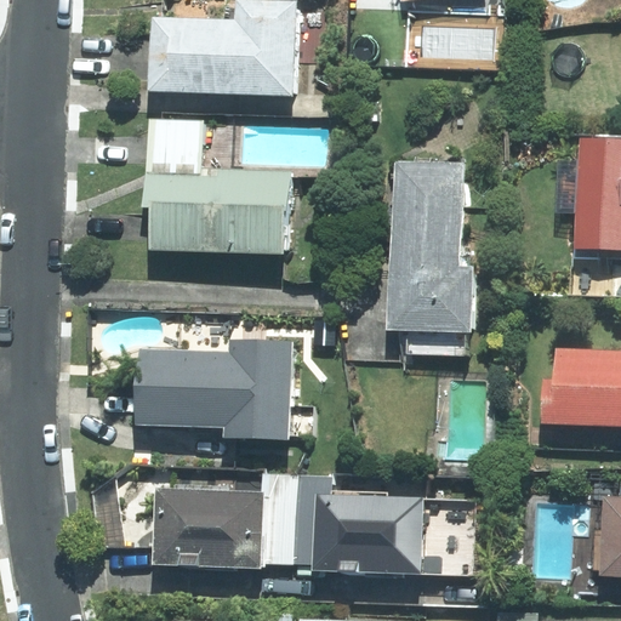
[(292,95),(296,3),(238,0),(237,21),(154,18),(151,89),(292,95)]
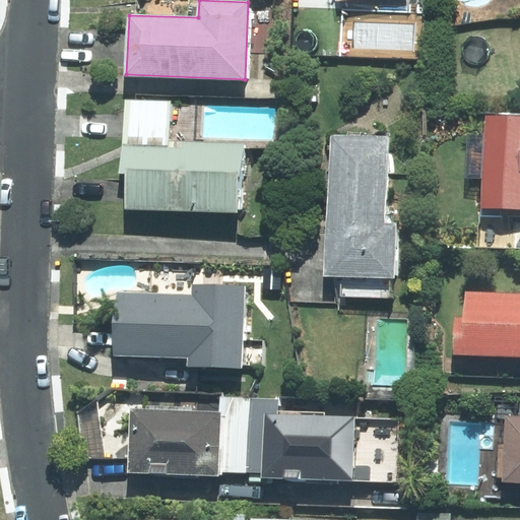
[(124,99),(122,138),(169,140),(171,101),(124,99)]
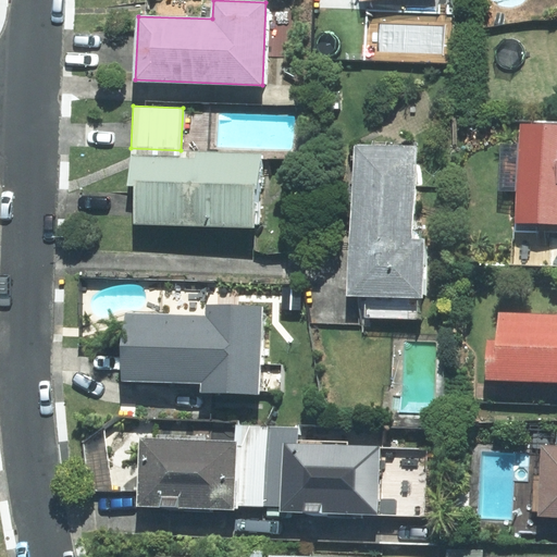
[(556,125),(520,124),(519,144),(500,144),(498,190),(517,190),(516,231),(556,233),(556,125)]
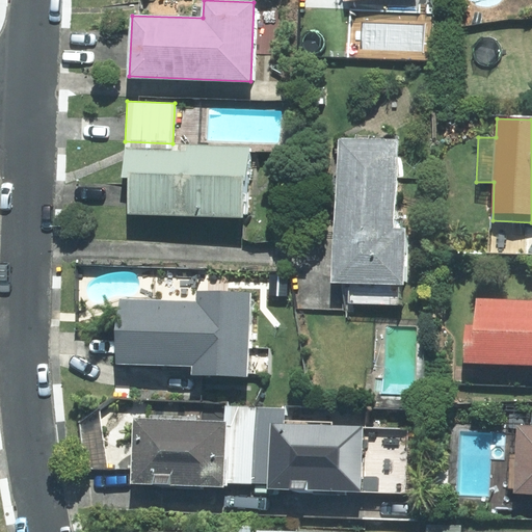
[(393,229),(396,141),(339,139),(334,280),(350,281),(349,303),(398,304),(398,285),(403,285),(405,230),(393,229)]
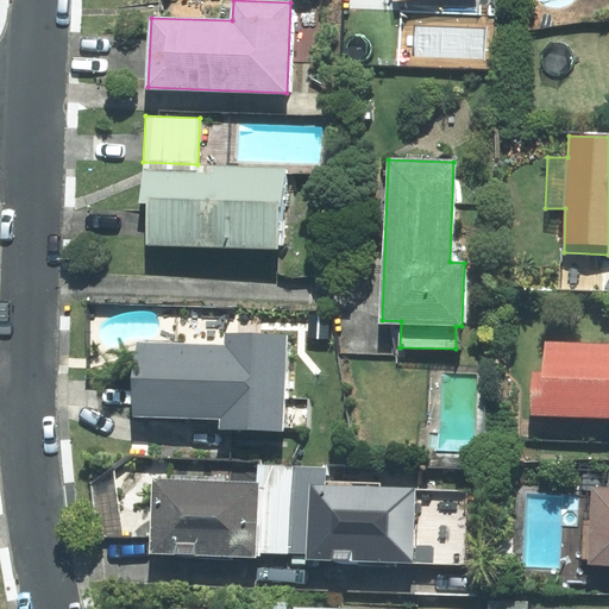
[(280,251),(283,168),(198,164),(143,162),(142,202),(148,203),(145,246),(280,251)]
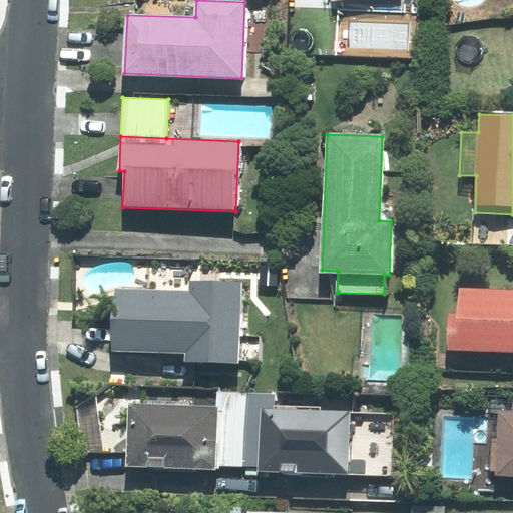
[(189,291),(114,288),(112,351),(184,353),(184,361),(238,363),(238,360),(258,360),(259,336),(239,336),(241,283),(189,281),(189,291)]
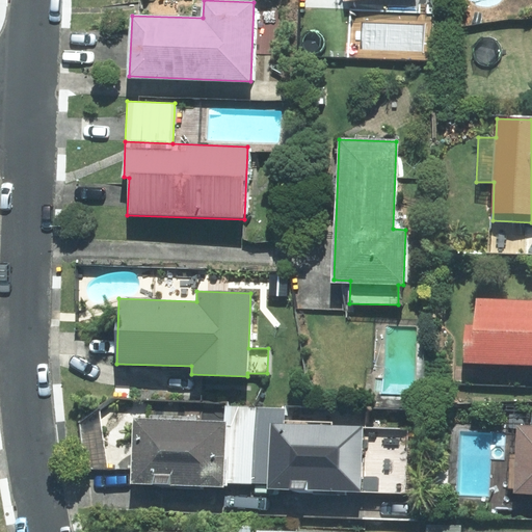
[(531,364),(531,300),(476,298),(475,326),(467,326),(464,362),(531,364)]
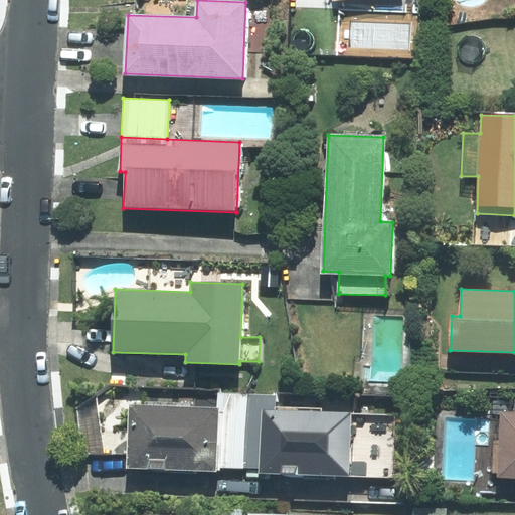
[(245,468),(247,394),(217,393),(216,406),(129,403),(127,469),(216,472),(216,467),(245,468)]
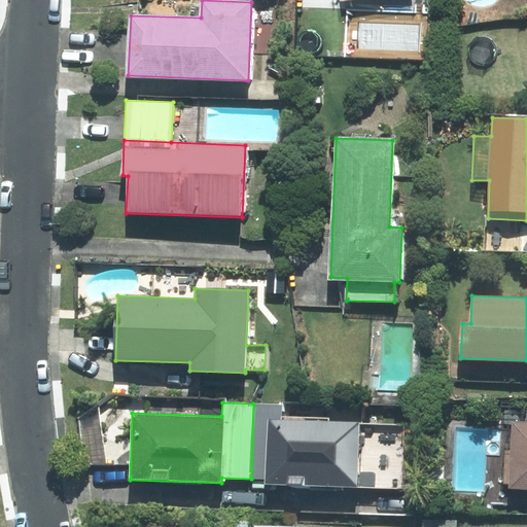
[(282,405),(253,403),(251,479),(266,479),(266,484),(357,487),(360,422),(329,421),(329,418),(282,416),(282,405)]
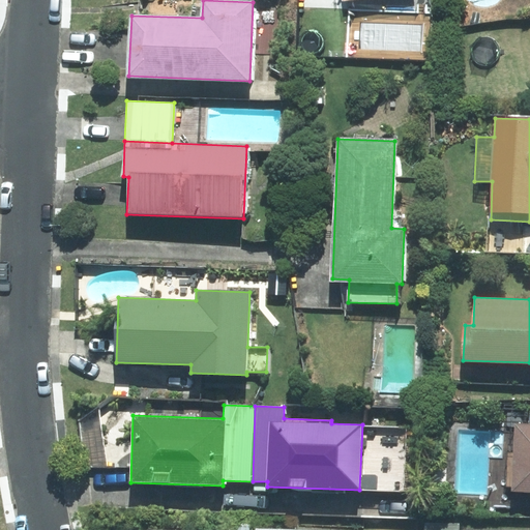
[(529,423),(516,423),(512,491),(529,492),(529,423)]
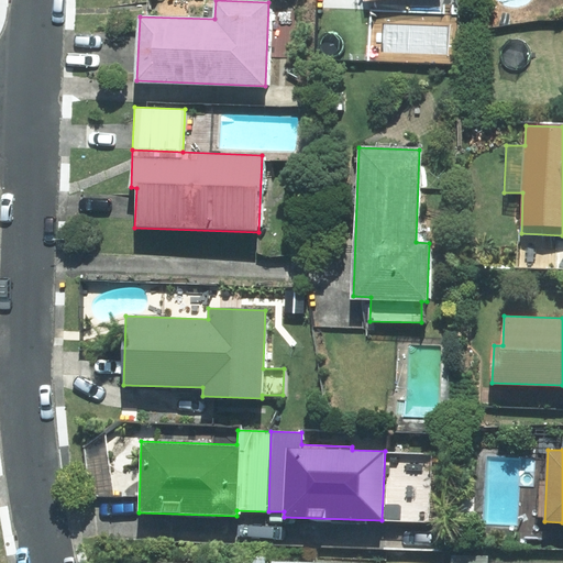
[(266,562),(266,552),(244,551),(243,562),(266,562)]
